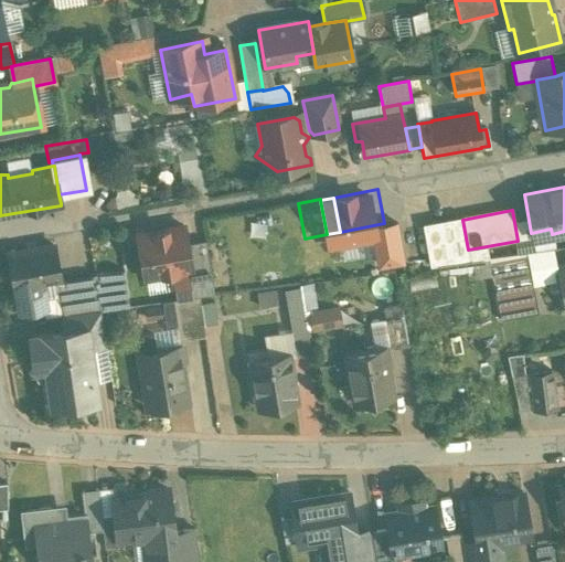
[(462,220),(423,226),(430,267),(488,260),(489,260),(487,246),(468,250),(462,220)]
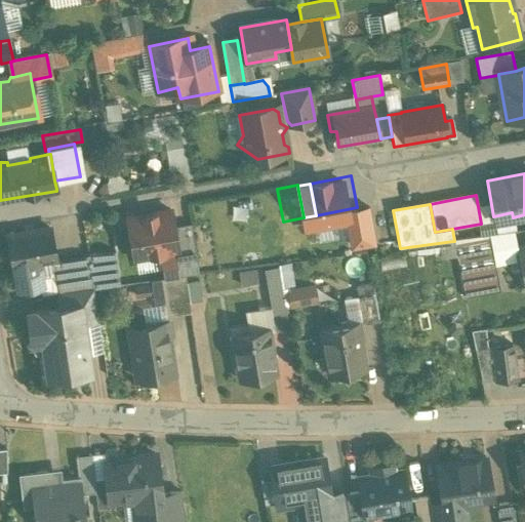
[(170,211),(128,219),(135,259),(174,252),(177,252),(173,229),(170,211)]
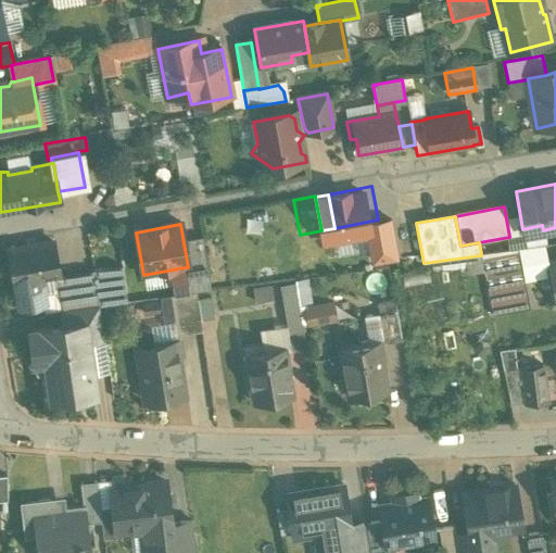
[(202,239),(184,242),(188,267),(185,267),(187,280),(209,277),(202,239)]
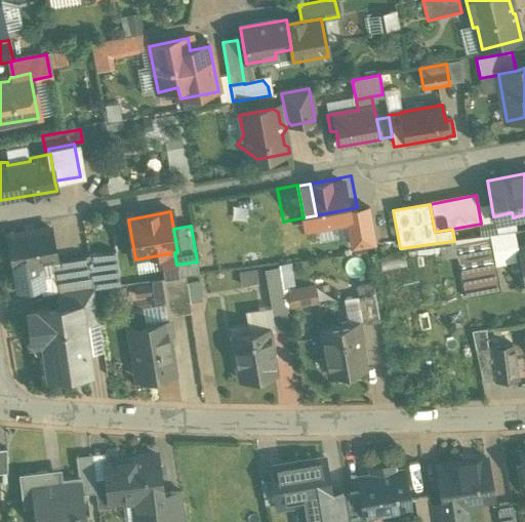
[(49,229),(9,236),(8,236),(14,269),(18,287),(42,283),(38,265),(55,262),(49,229)]
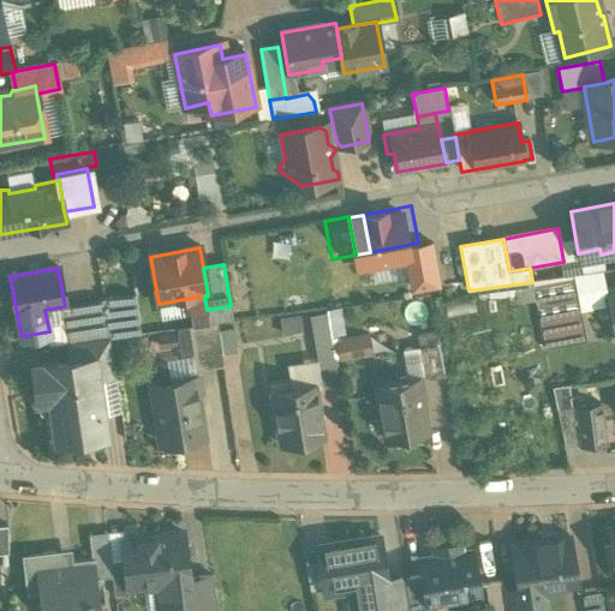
[(532,282),(531,282),(545,349),(547,349),(544,341),(584,333),(580,313),(609,307),(609,306),(580,312),(573,276),(532,282)]
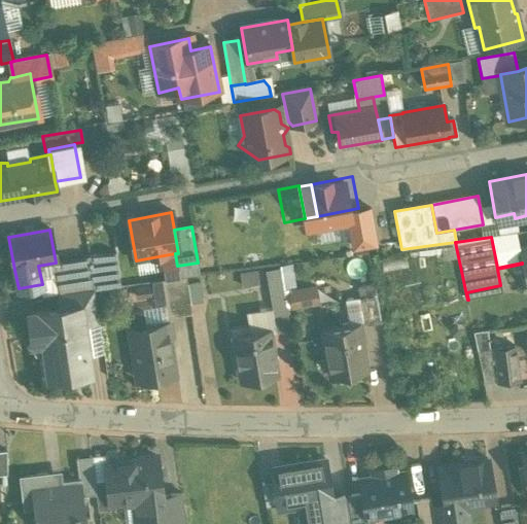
[(90,264),(55,268),(59,295),(94,290),(90,264)]
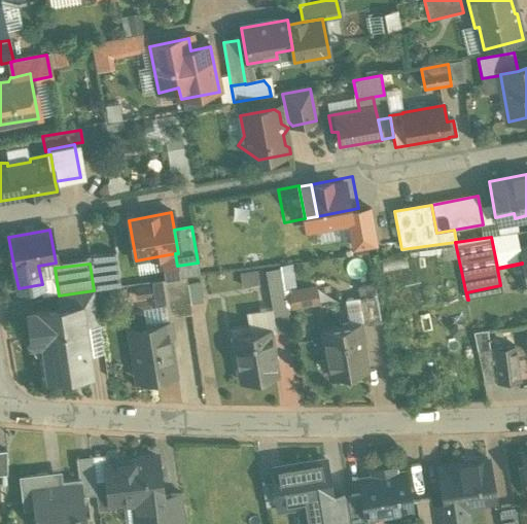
[(280,270),(266,272),(271,302),(285,300),(280,270)]
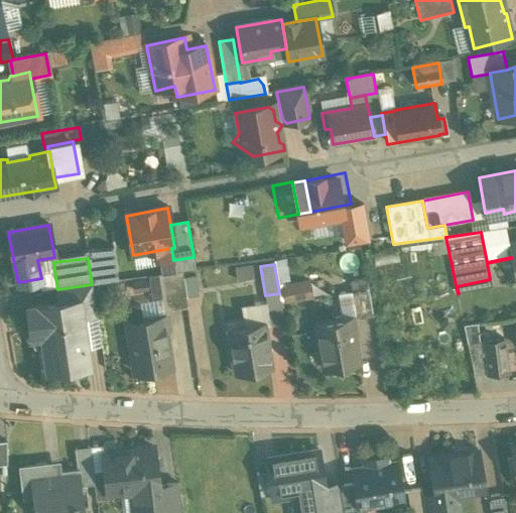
[(182,272),(158,275),(163,311),(188,308),(182,272)]
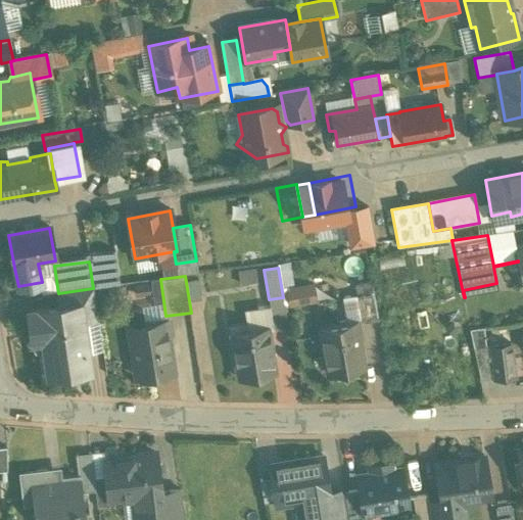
[(371,283),(354,286),(357,296),(359,295),(364,324),(378,322),(371,283)]
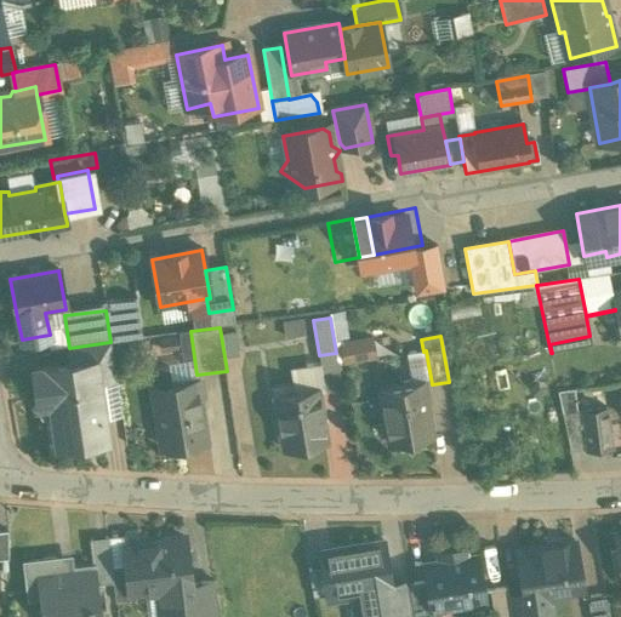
[(110,342),(69,348),(72,364),(74,386),(100,383),(117,381),(110,342)]
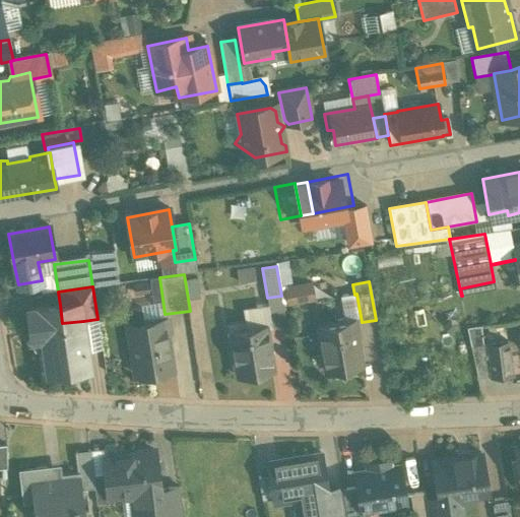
[(281,296),(267,298),(272,329),(286,326),(281,296)]
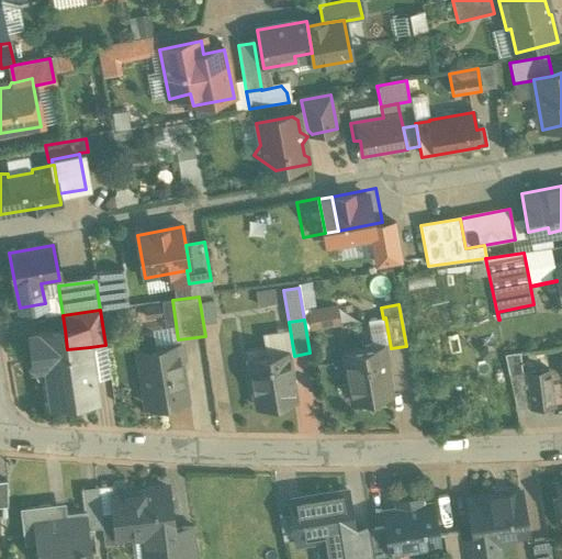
[(65,330),(30,335),(33,362),(44,361),(45,365),(51,369),(54,368),(56,383),(53,383),(56,405),(98,399),(90,347),(67,349),(65,330)]
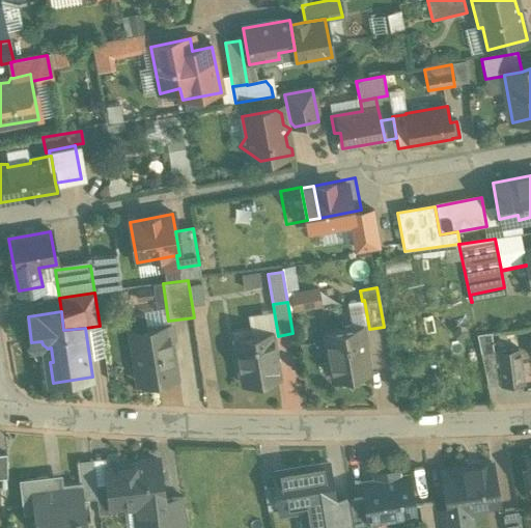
[(170,327),(131,333),(139,384),(175,379),(169,339),(172,339),(170,327)]
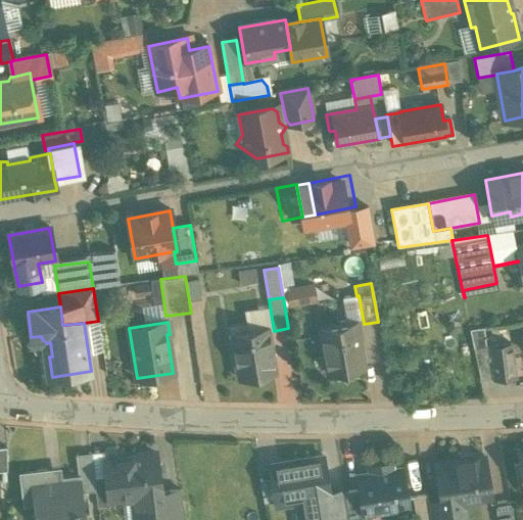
[(358,322),(320,329),(328,375),(364,369),(359,340),(361,339),(358,322)]
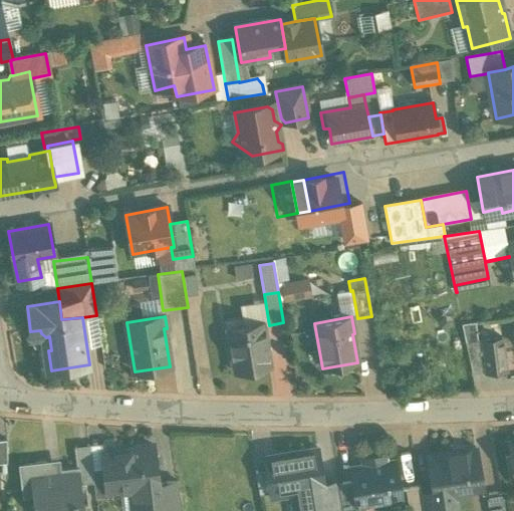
[(263,322),(227,328),(235,373),(270,367),(263,322)]
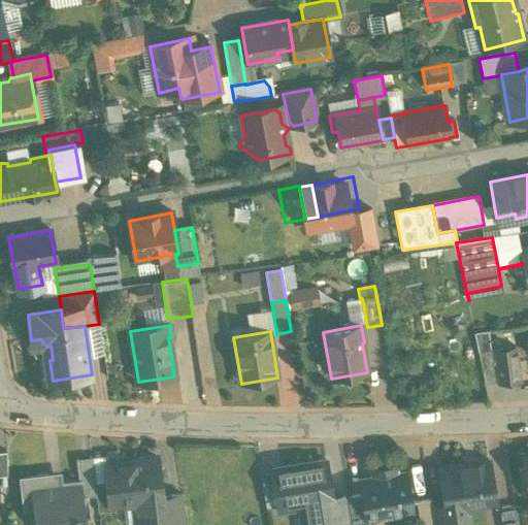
[(516,348),(490,352),(488,332),(474,334),(485,385),(520,381),(516,348)]
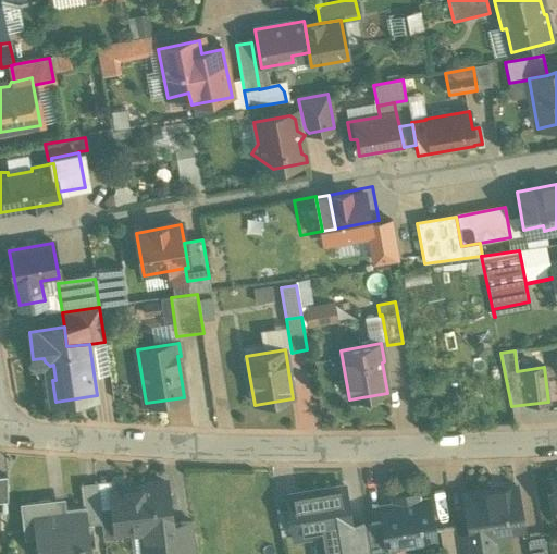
[(96,483),(81,485),(84,508),(85,508),(86,519),(99,518),(100,524),(101,524),(100,511),(96,483)]
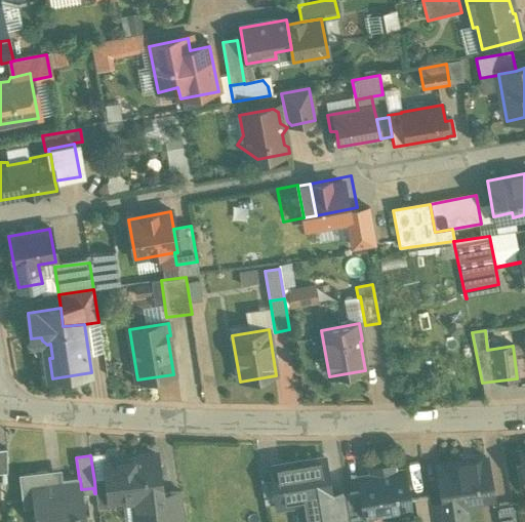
[(484,459),(455,464),(455,463),(437,466),(443,504),(430,506),(433,521),(453,521),(453,518),(465,516),(463,510),(462,506),(492,500),(486,457),(484,458),(484,459)]
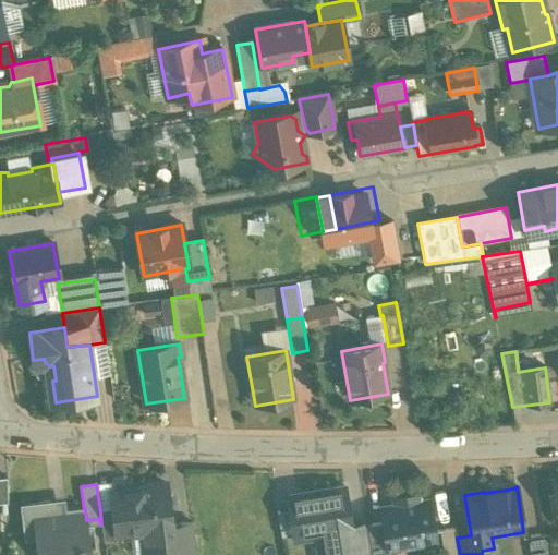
[(145,489),(110,492),(112,510),(116,534),(117,534),(147,531),(150,554),(172,554),(169,527),(171,527),(167,487),(145,490),(145,489)]
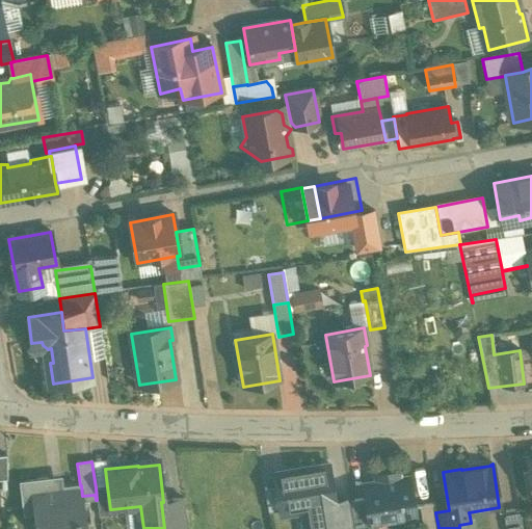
[(328,466),(274,474),(281,514),(308,510),(311,528),(333,528),(328,505),(335,503),(328,466)]
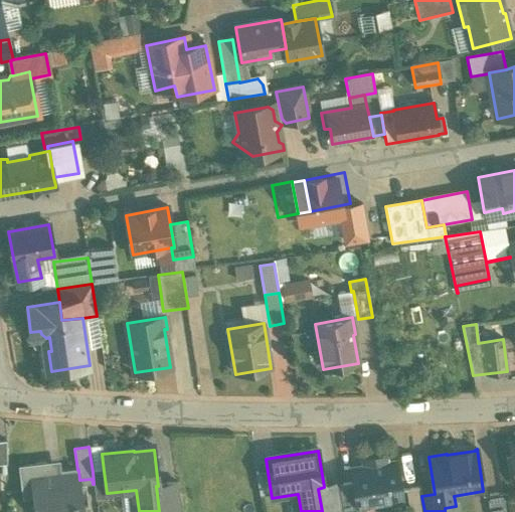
[(395,462),(351,469),(356,505),(401,498),(395,462)]
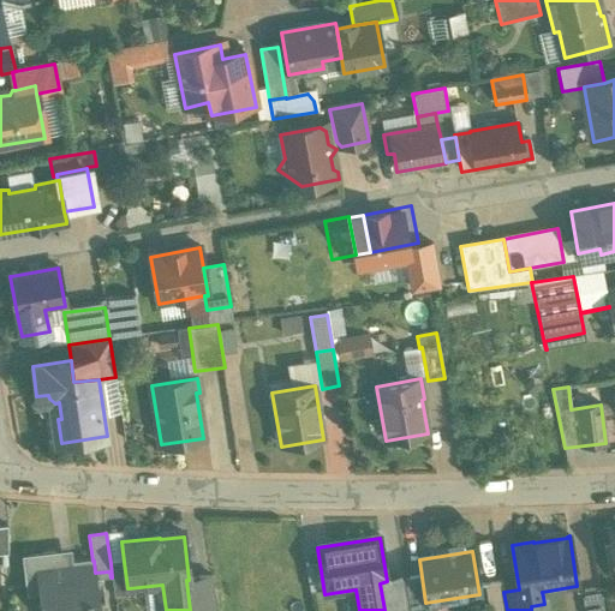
[(93,561),(57,564),(55,553),(23,557),(28,594),(40,593),(42,610),(100,610),(95,573),(94,561),(93,561)]
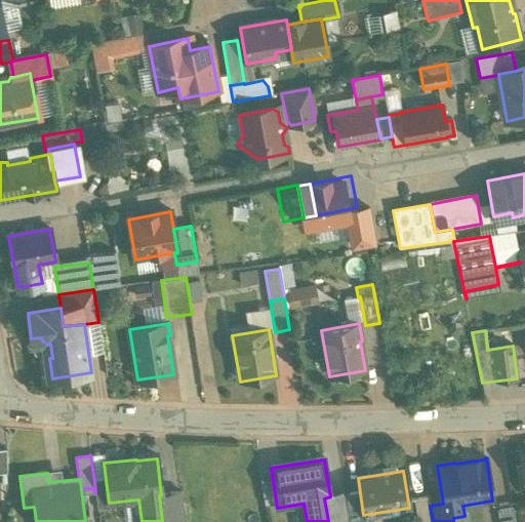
[(106,480),(94,481),(95,493),(97,511),(111,509),(110,503),(109,503),(106,480)]
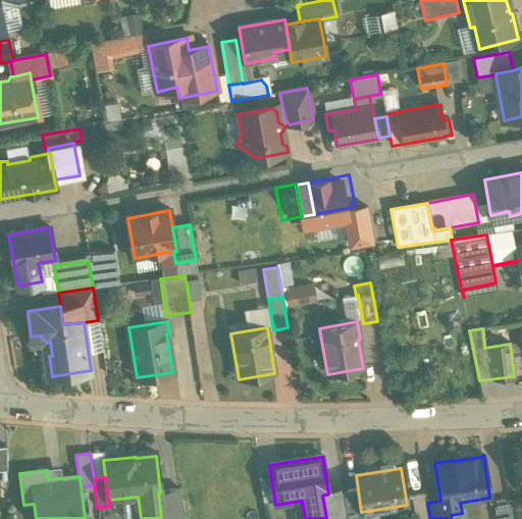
[(160,492),(158,492),(161,518),(185,515),(179,489),(160,492)]
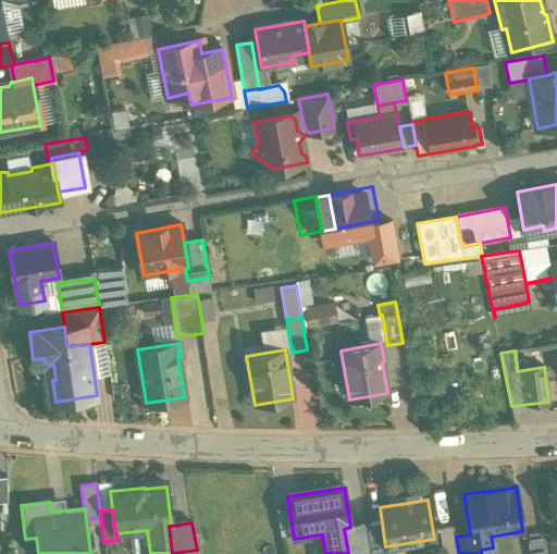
[(350,527),(344,529),(348,553),(371,553),(367,525),(350,527)]
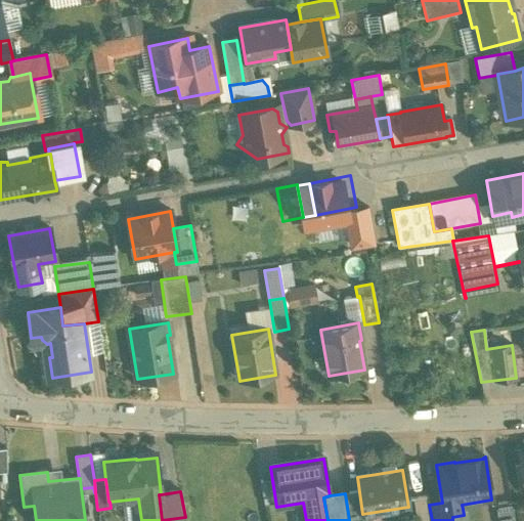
[(428,496),(413,498),(417,520),(432,520),(429,505),(428,496)]
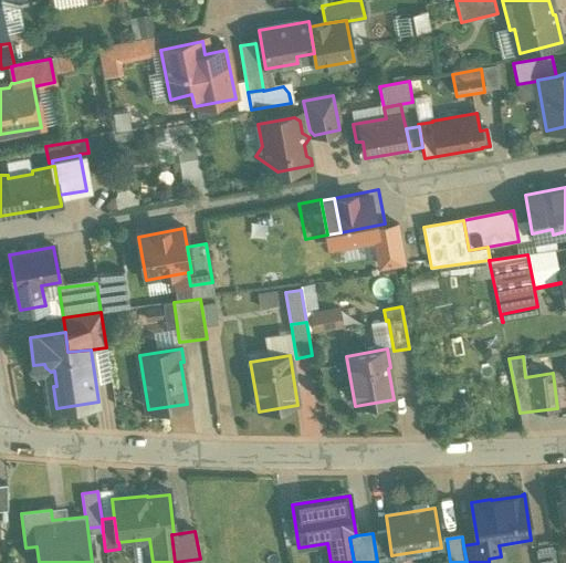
[(556,562),(553,542),(535,545),(537,562),(556,562)]
